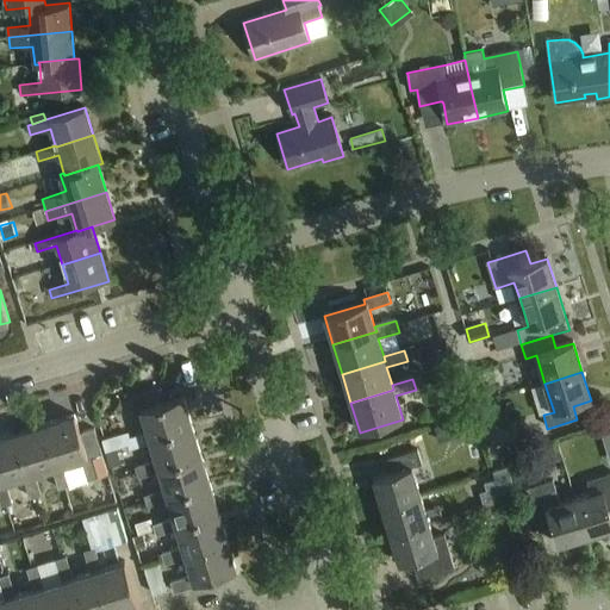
[(131,450),(151,444),(150,440),(193,427),(184,397),(166,403),(162,390),(136,398),(141,411),(142,411),(148,434),(128,440),(125,434),(103,441),(106,453),(117,449),(129,446),(131,450)]
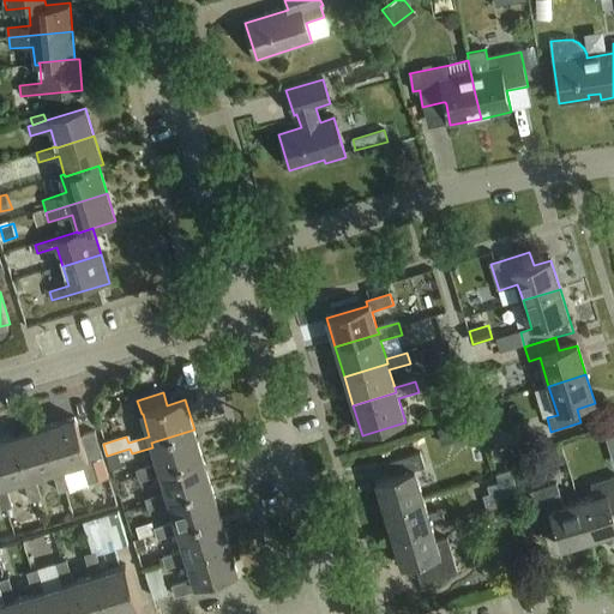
[(74,419),(46,428),(59,471),(64,469),(71,491),(98,482),(92,462),(103,458),(95,433),(80,437),(74,419)]
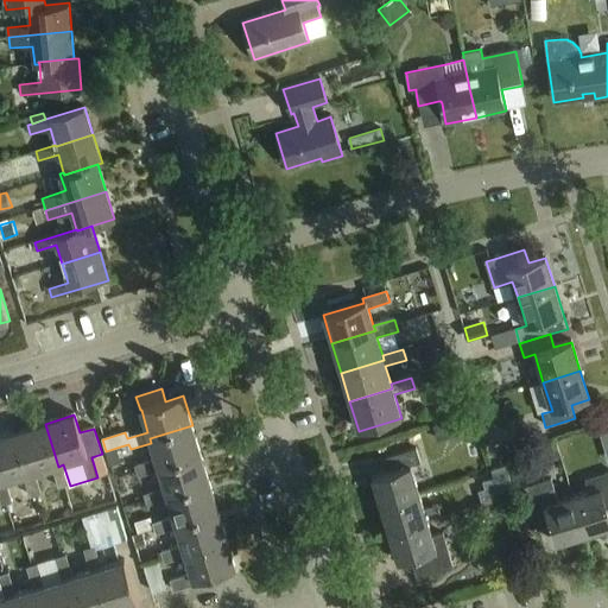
[(462,431),(475,428),(470,415),(458,417),(462,431)]
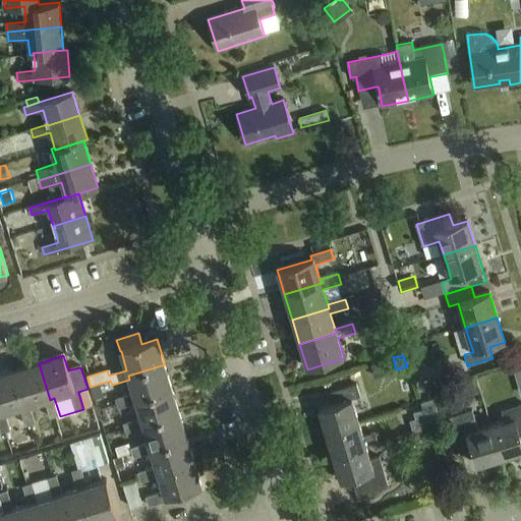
[(39,363),(13,370),(24,407),(30,406),(45,401),(50,419),(60,416),(54,398),(50,400),(39,363)]
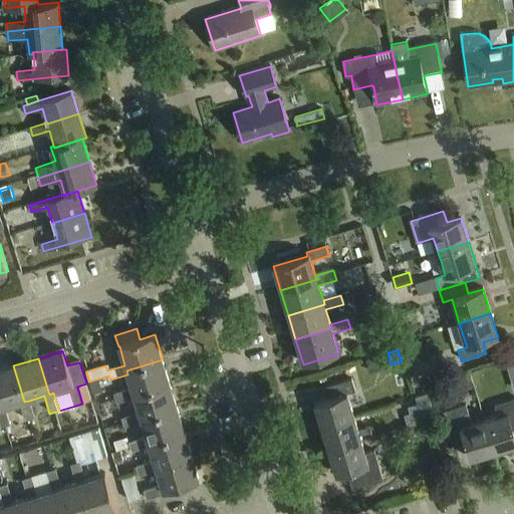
[(117,404),(135,399),(134,395),(170,383),(163,359),(126,370),(127,374),(132,390),(114,395),(117,404)]
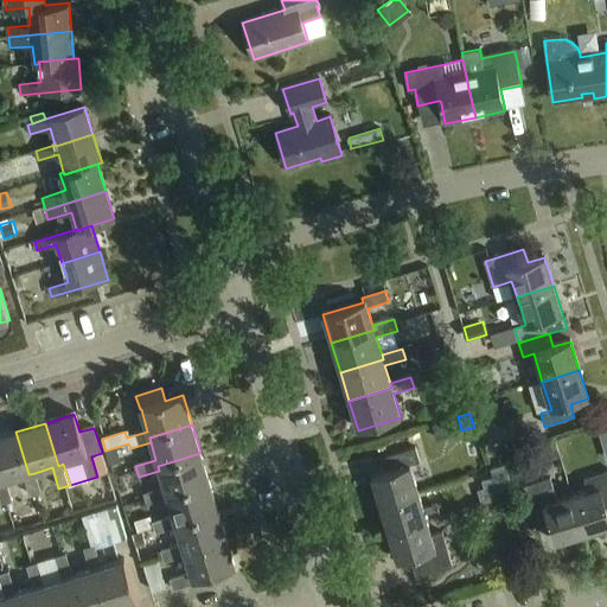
[(16,432),(0,436),(0,481),(0,484),(6,481),(24,477),(30,497),(40,493),(34,473),(29,474),(16,432)]
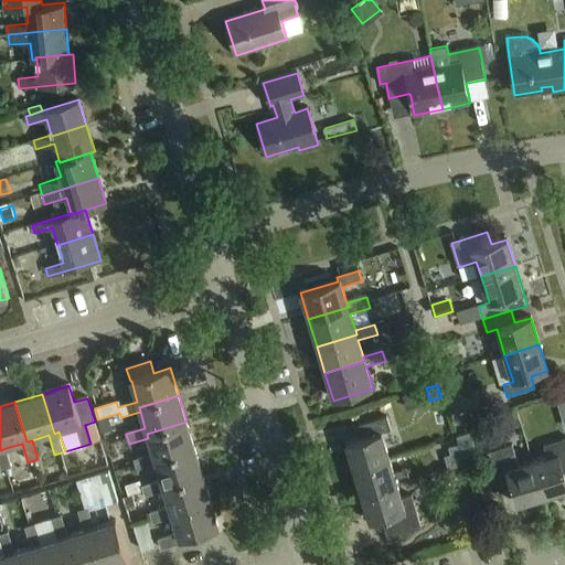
[(515,409),(501,414),(505,429),(520,425),(515,409)]
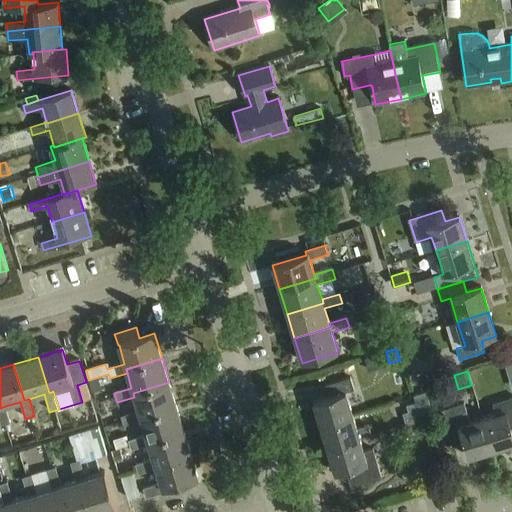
[(101,390),(98,377),(89,380),(93,392),(101,390)]
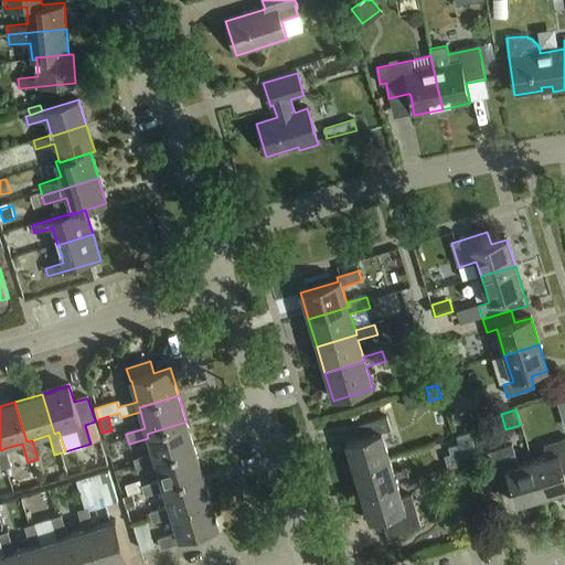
[(345,444),(354,471),(390,460),(382,433),(391,430),(387,417),(359,426),(363,438),(345,444)]
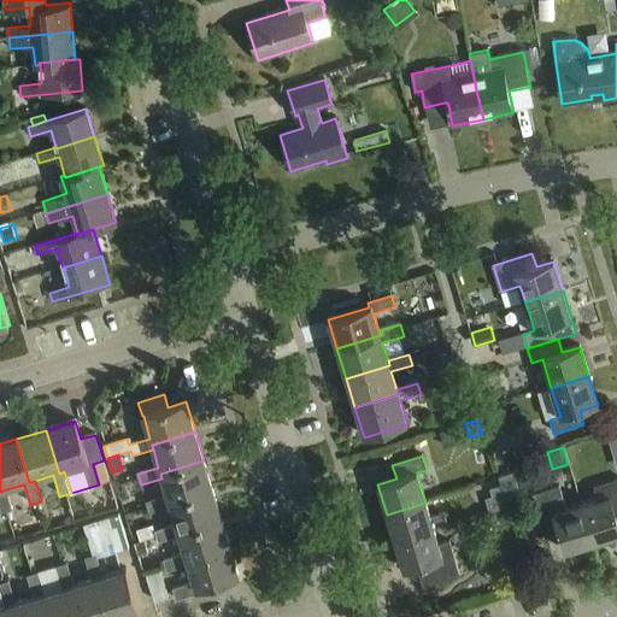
[(150,515),(171,509),(169,503),(212,491),(204,460),(160,474),(162,479),(168,497),(146,503),(150,515)]
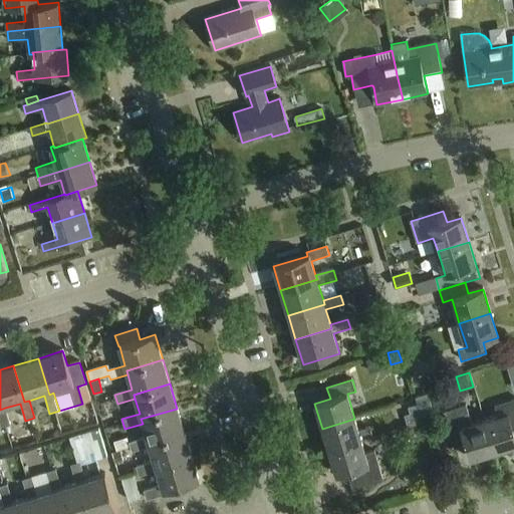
[(418,404),(423,423),(435,420),(428,395),(416,398),(418,404)]
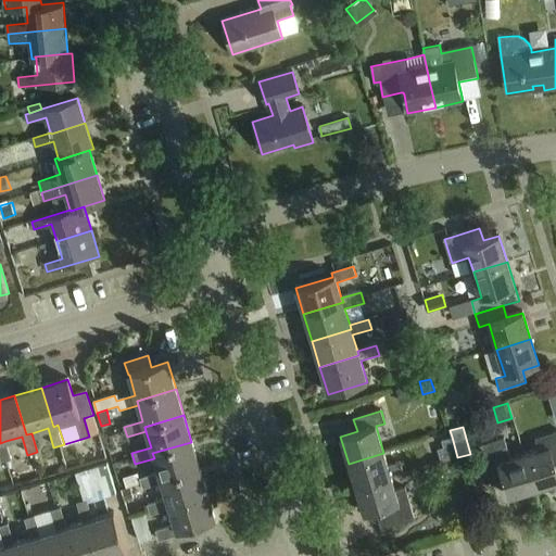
[(539,451),(525,455),(535,490),(555,483),(555,465),(555,436),(535,442),(539,451)]
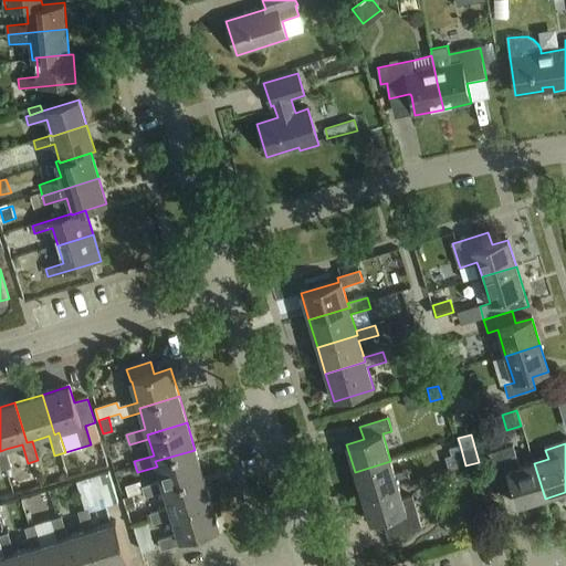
[(465,465),(460,444),(454,446),(454,447),(450,448),(452,456),(446,457),(449,470),(465,465)]
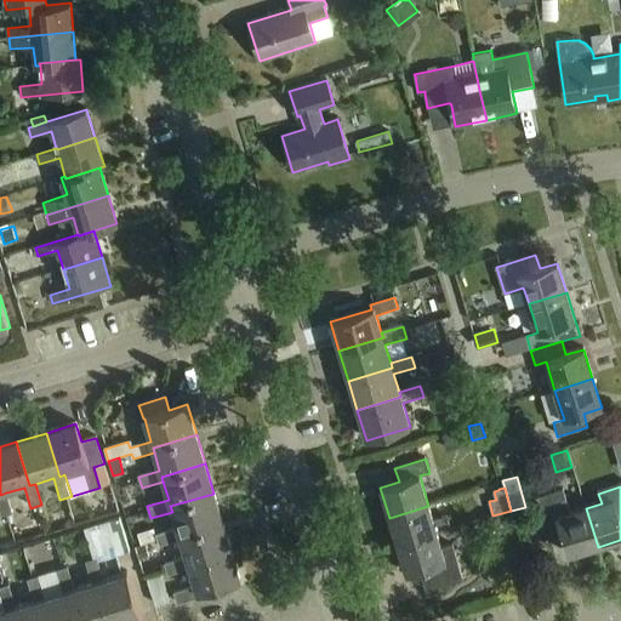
[(563,489),(535,497),(548,542),(563,537),(568,556),(598,547),(586,508),(570,513),(563,489)]
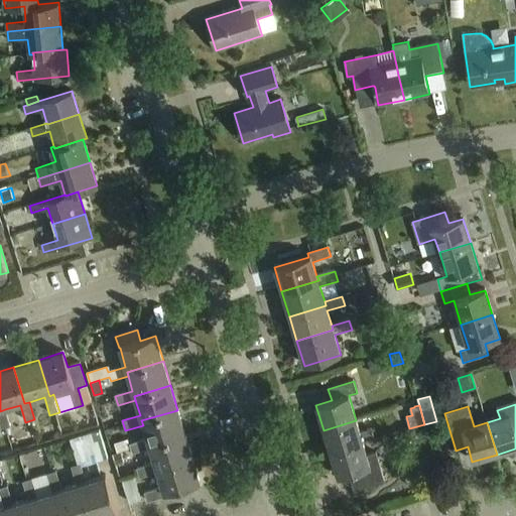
[(0,409),(0,426),(1,430),(11,427),(5,409),(0,411),(0,409)]
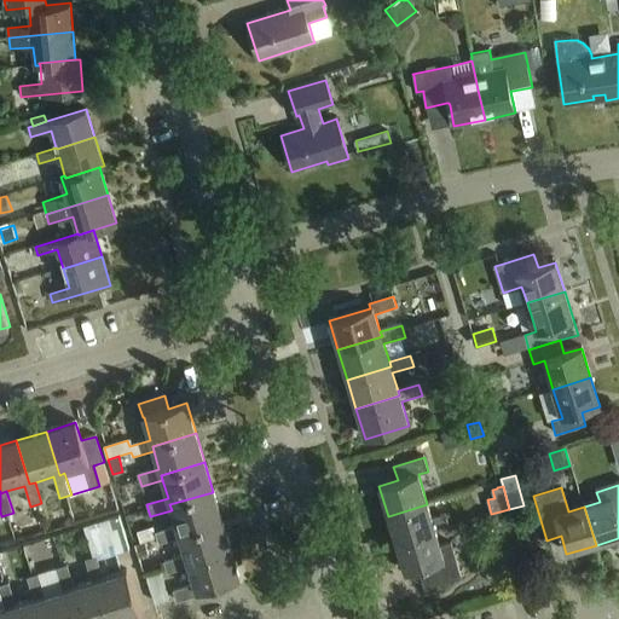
[(158,545),(180,538),(179,533),(223,520),(213,492),(169,504),(172,510),(177,528),(156,534),(158,545)]
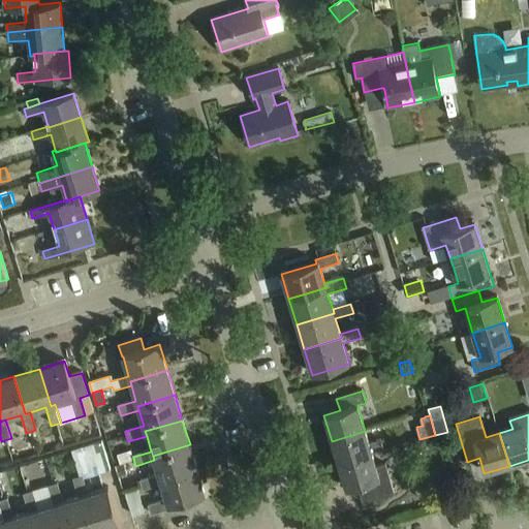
[(373,455),(372,454),(383,449),(380,439),(369,442),(365,431),(332,441),(339,465),(373,455)]
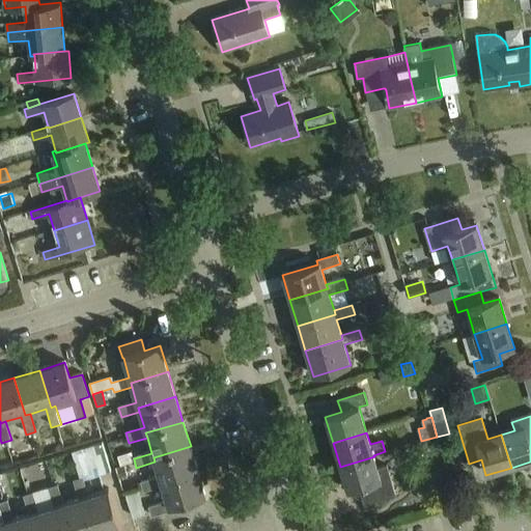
[(85,447),(89,462),(94,459),(100,475),(111,471),(103,443),(85,447)]
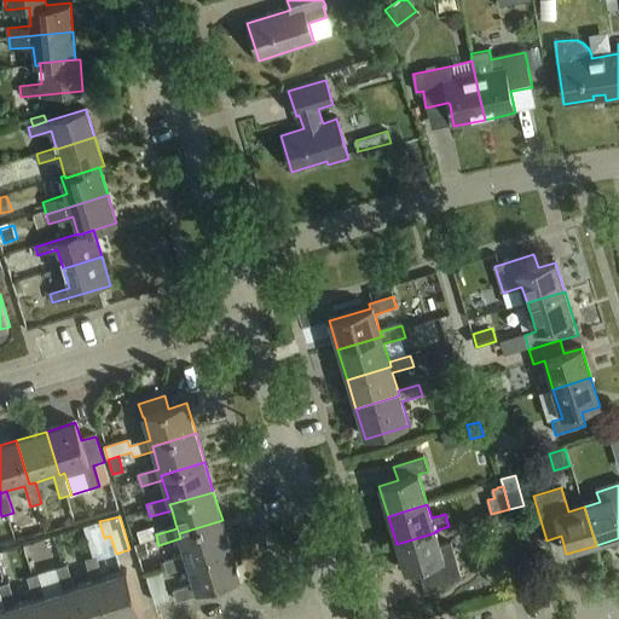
[(168,574),(189,568),(187,563),(231,550),(223,520),(179,533),(180,538),(185,556),(165,562),(168,574)]
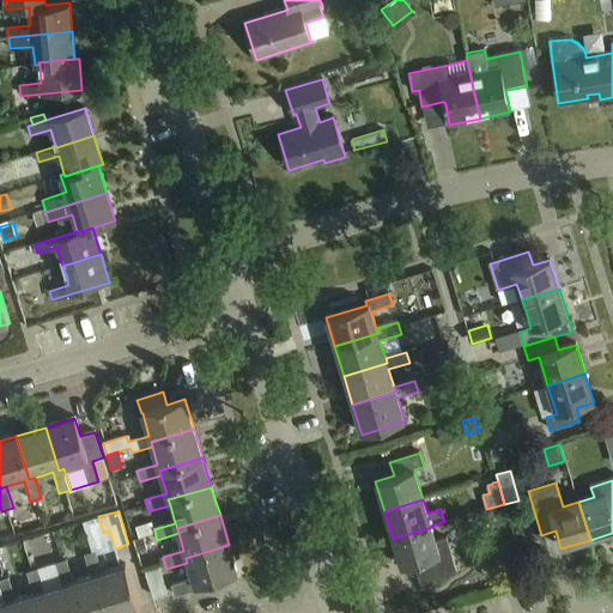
[(151,521),(135,526),(139,538),(155,533),(151,521)]
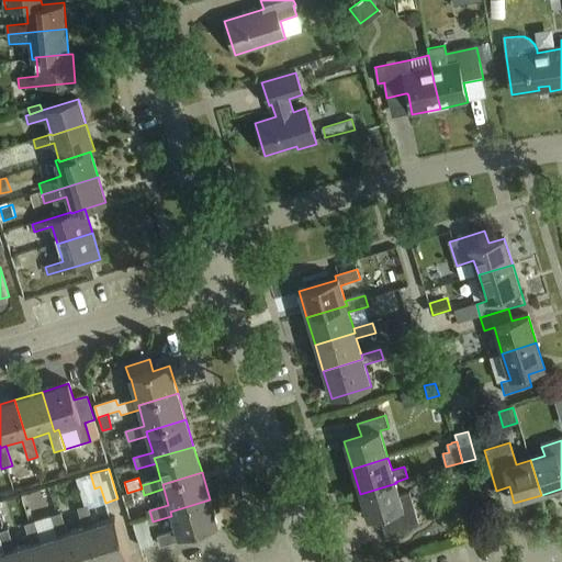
[(369,520),(380,517),(385,535),(418,525),(416,519),(413,506),(408,493),(400,495),(396,483),(360,494),(369,520)]
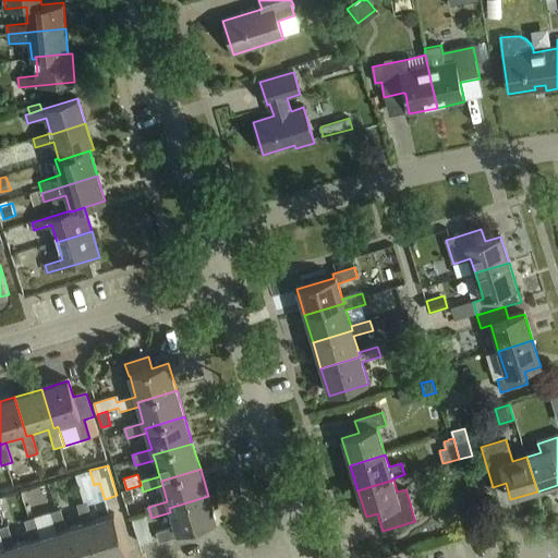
[(132,489),(122,493),(125,502),(134,500),(132,489)]
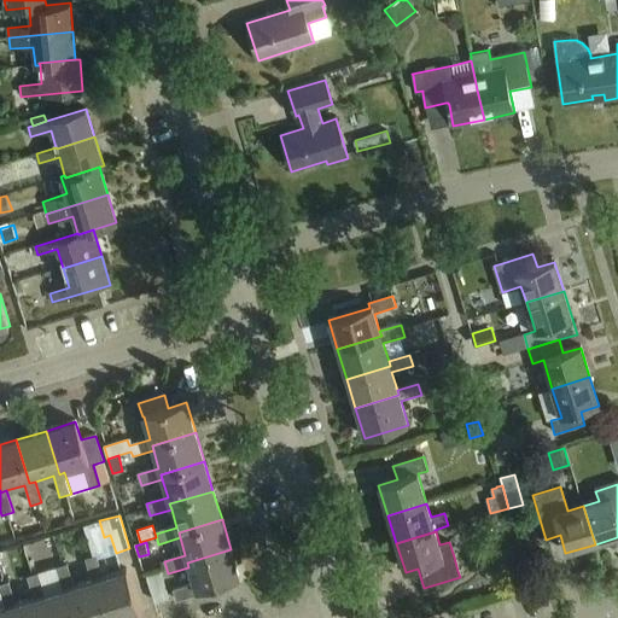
[(187,563),(188,567),(194,586),(174,592),(176,602),(200,595),(198,590),(239,578),(231,549),(187,563)]
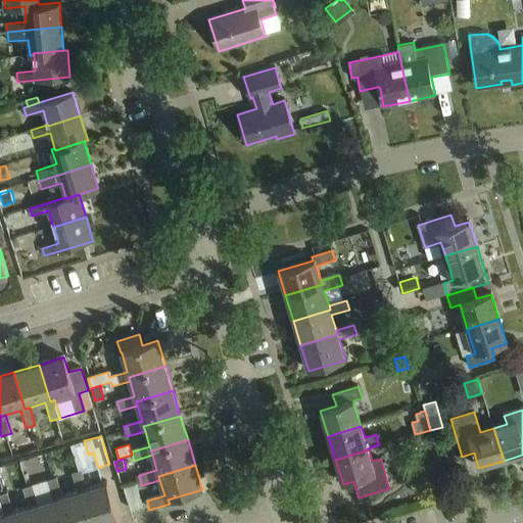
[(433,470),(430,476),(433,484),(444,480),(440,468),(433,470)]
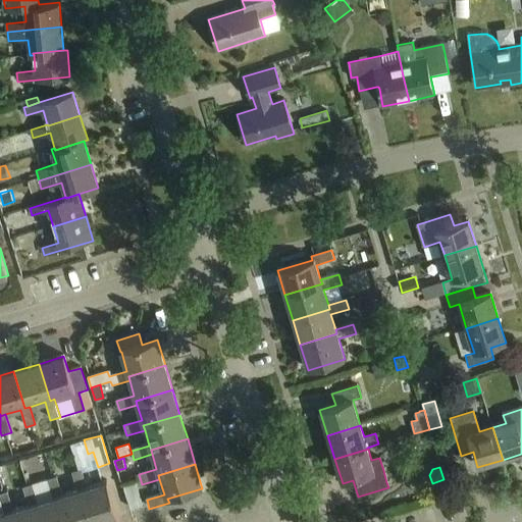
[(82,489),(91,521),(107,521),(117,519),(106,482),(87,488),(82,471),(72,474),(77,491),(82,489)]
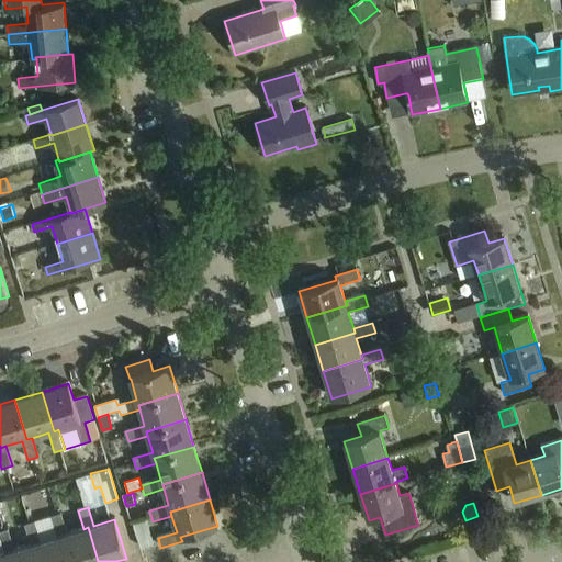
[(69,561),(98,561),(88,527),(83,529),(67,534),(62,515),(52,518),(57,537),(62,536),(69,561)]
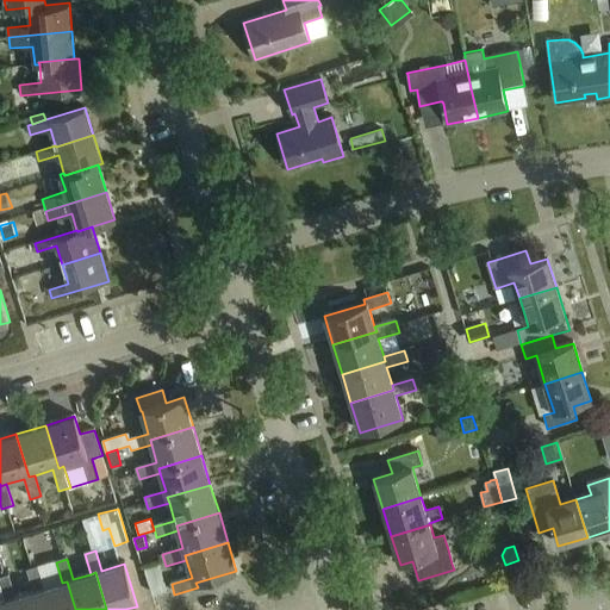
[(153,595),(167,591),(157,564),(144,568),(153,595)]
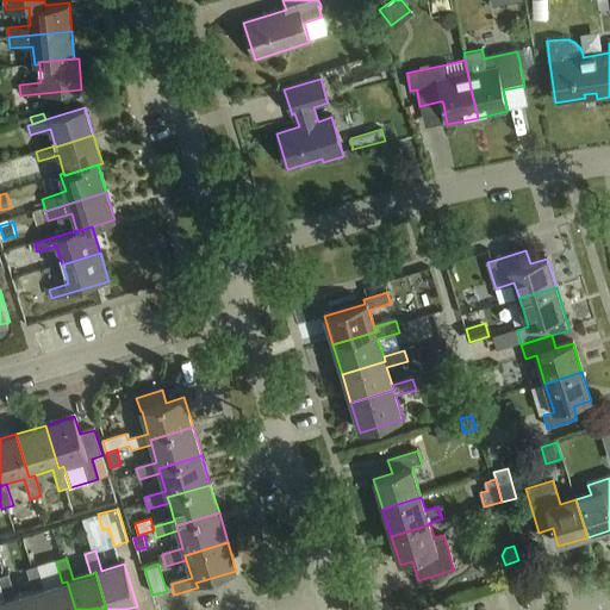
[(43,609),(75,609),(67,582),(62,583),(44,587),(38,568),(26,572),(33,591),(38,590),(43,609)]
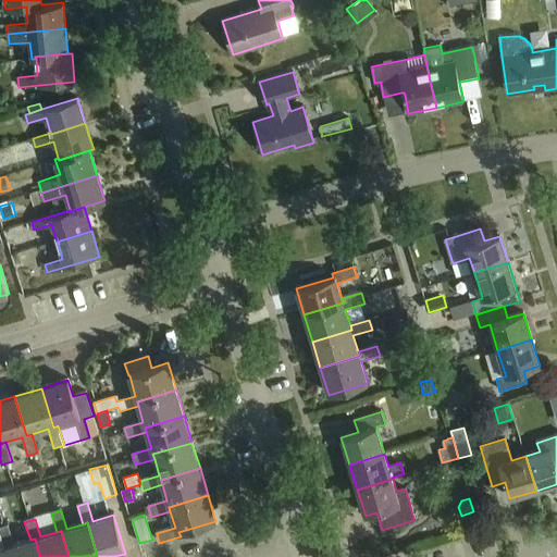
[(11,556),(39,556),(35,539),(31,540),(14,545),(9,527),(0,529),(0,534),(4,548),(8,547),(11,556)]
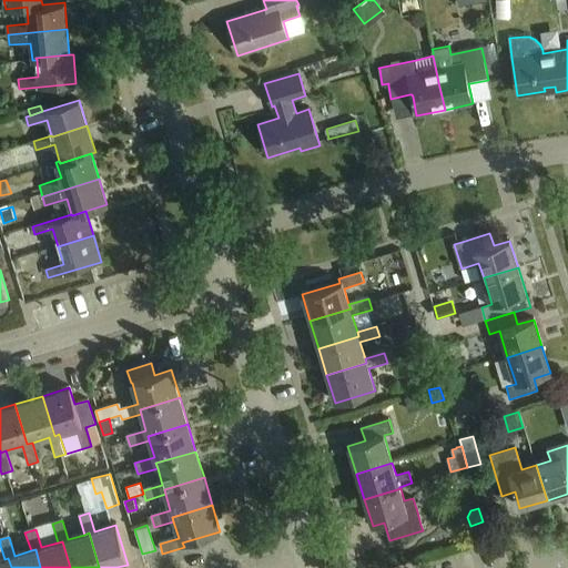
[(0,545),(0,567),(11,567),(8,558),(4,559),(0,545)]
